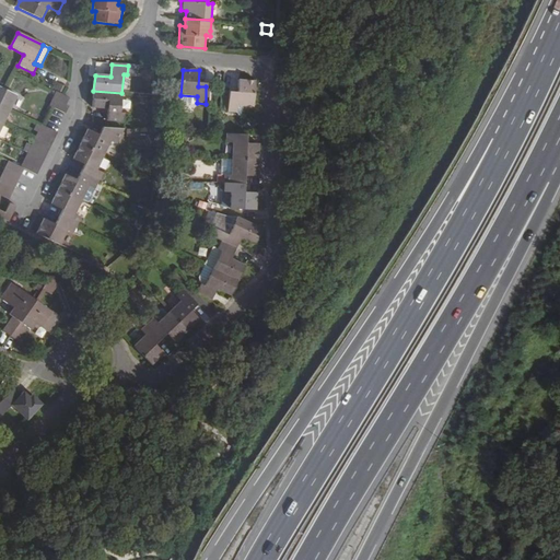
[(237,106),(253,107),(255,81),(238,81),(237,95),(229,95),(229,112),(237,113),(237,106)]
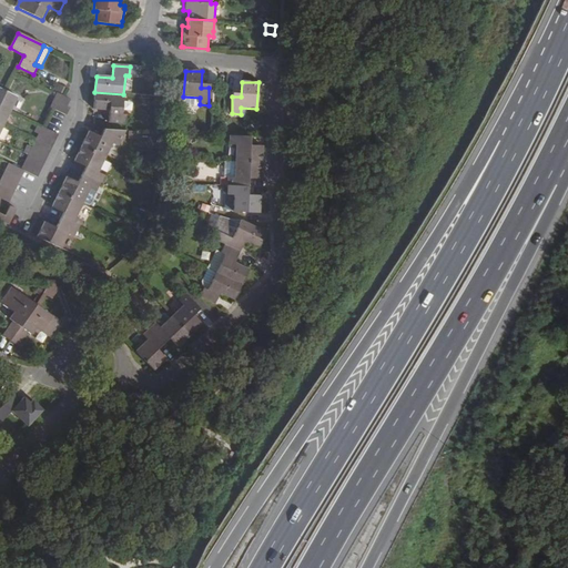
[(18,98),(6,92),(1,90),(2,85),(0,84),(0,107),(10,112),(18,98)]
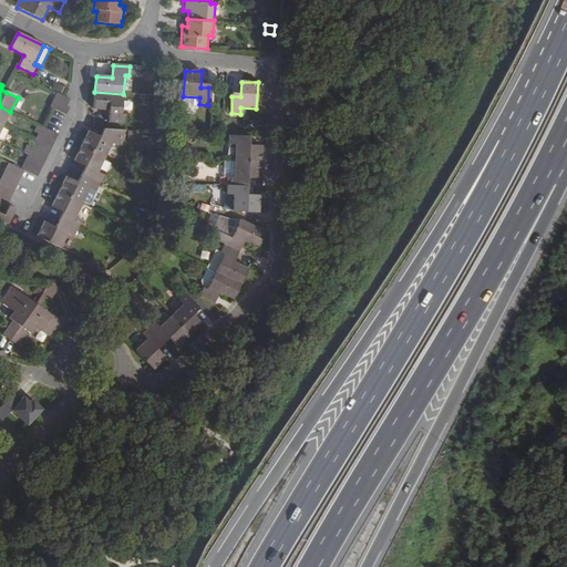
[(59,85),(55,91),(63,95),(66,89),(59,85)]
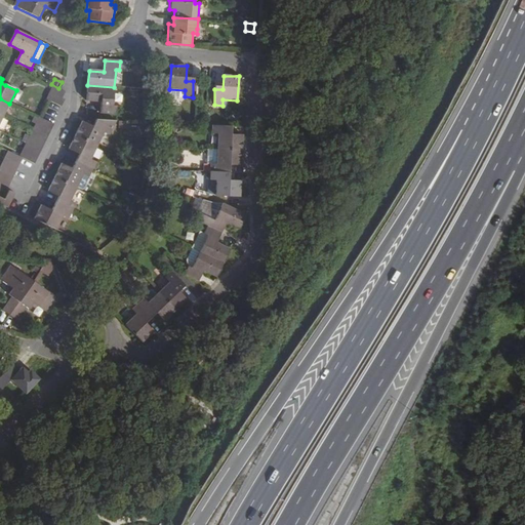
[(114,87),(87,85),(86,102),(102,103),(101,114),(116,115),(117,107),(113,107),(114,87)]
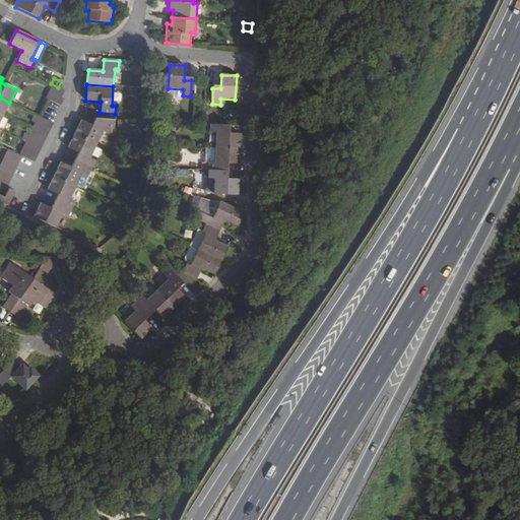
[(64,91),(59,89),(53,86),(47,100),(48,100),(60,106),(64,98),(61,96),(64,91)]
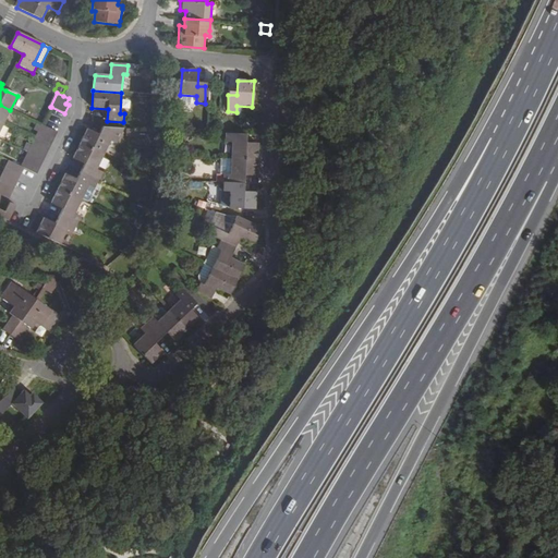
[(0,122),(3,124),(10,110),(0,105),(0,122)]
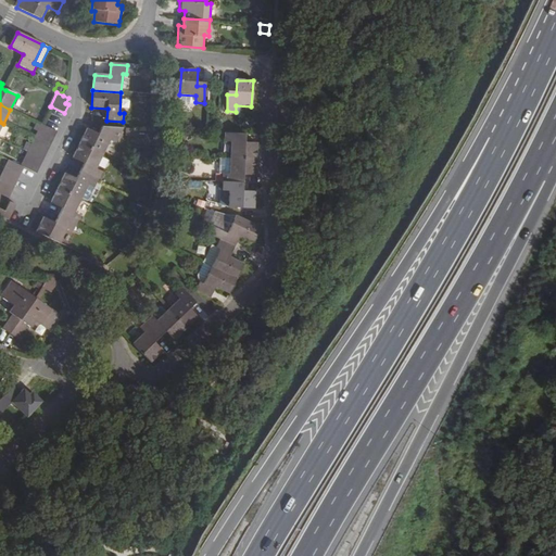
[(55,133),(41,125),(35,139),(49,146),(55,133)]
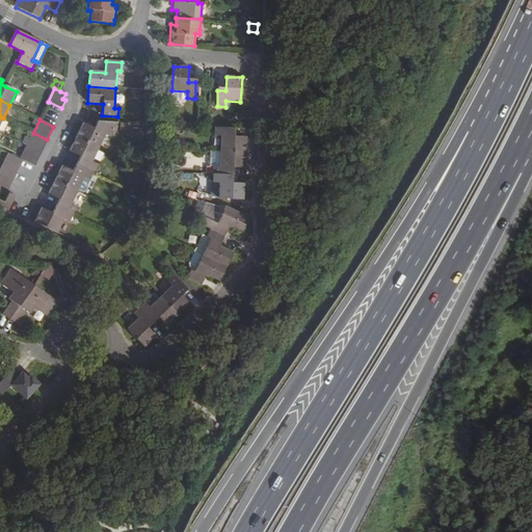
[(96,130),(83,124),(76,138),(99,149),(105,135),(111,138),(118,123),(101,122),(96,130)]
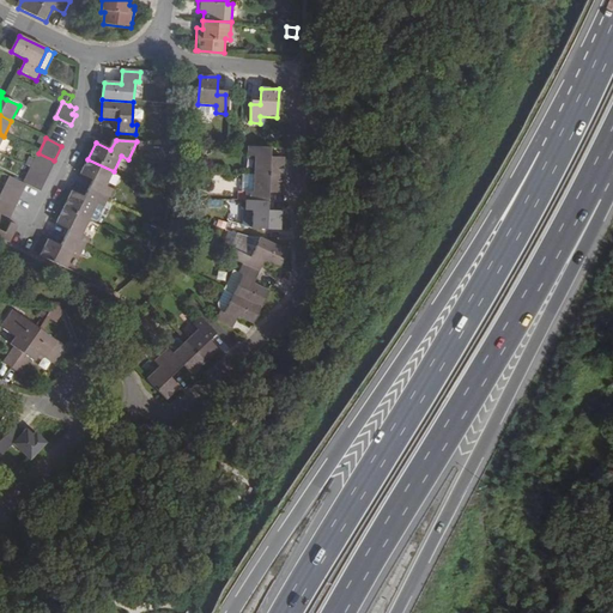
[(281,175),(283,158),(266,157),(267,147),(248,147),(248,157),(255,157),(254,174),(281,175)]
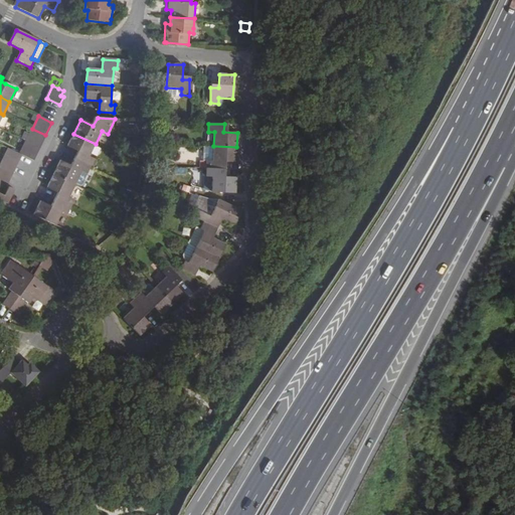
[(45,135),(32,129),(26,142),(39,148),(45,135)]
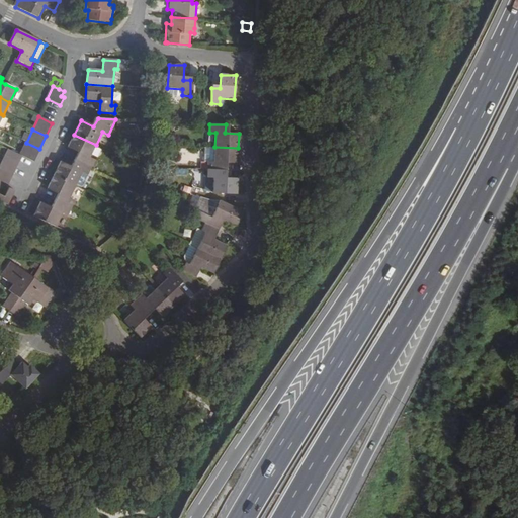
[(96,145),(74,135),(67,148),(80,155),(77,161),(91,168),(95,161),(90,158),(96,145)]
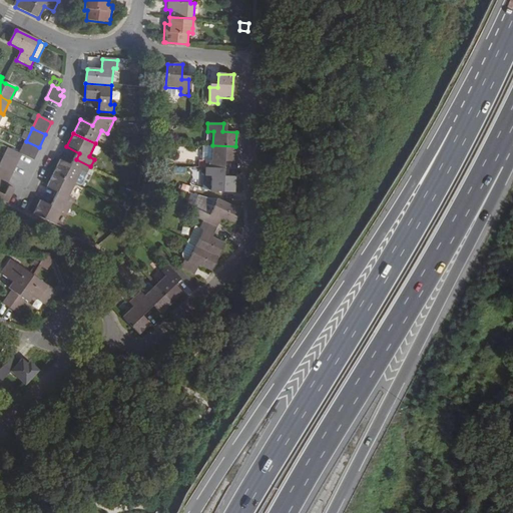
[(39,147),(26,141),(19,154),(21,155),(32,160),(39,147)]
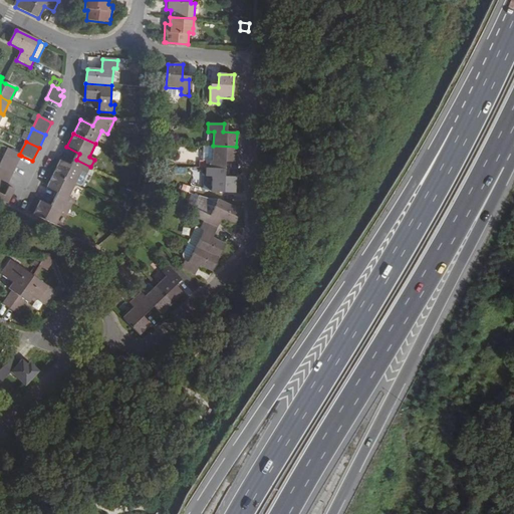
[(207,161),(206,169),(222,170),(222,163),(236,163),(236,147),(213,146),(205,146),(204,161),(207,161)]
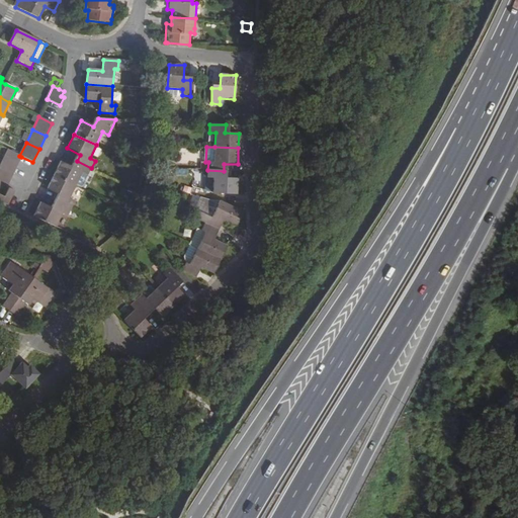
[(0,181),(7,185),(21,157),(19,156),(8,150),(0,165),(0,181)]
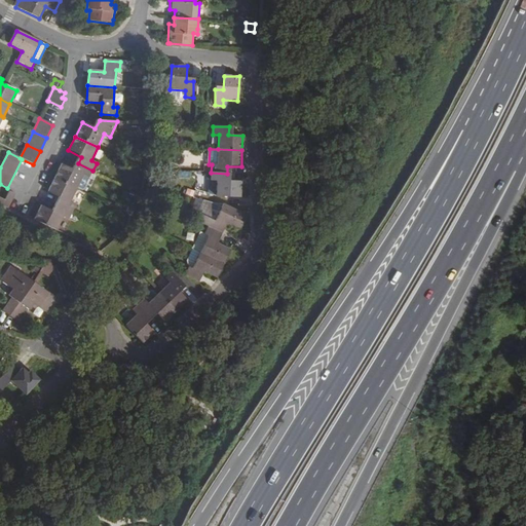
[(92,171),(78,163),(74,172),(61,164),(54,178),(77,189),(83,176),(88,179),(92,171)]
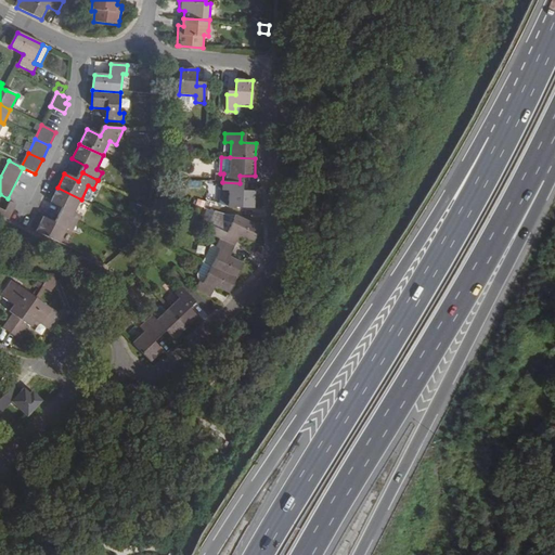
[(228,207),(254,208),(254,192),(239,191),(240,183),(222,182),(222,191),(229,191),(228,207)]
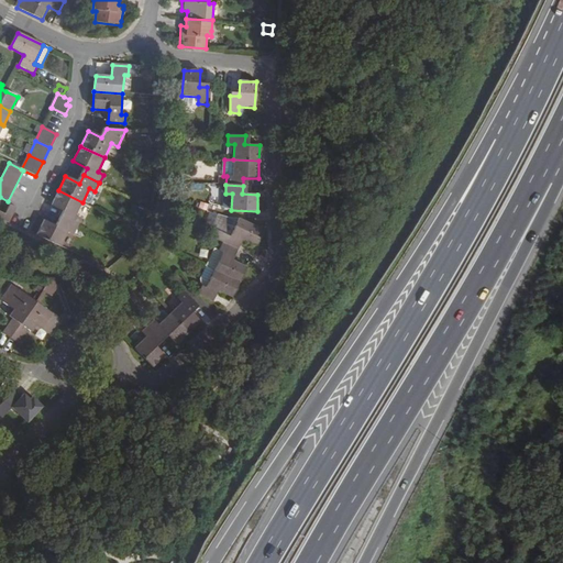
[(83,202),(58,190),(51,206),(65,212),(62,220),(77,228),(80,220),(75,217),(83,202)]
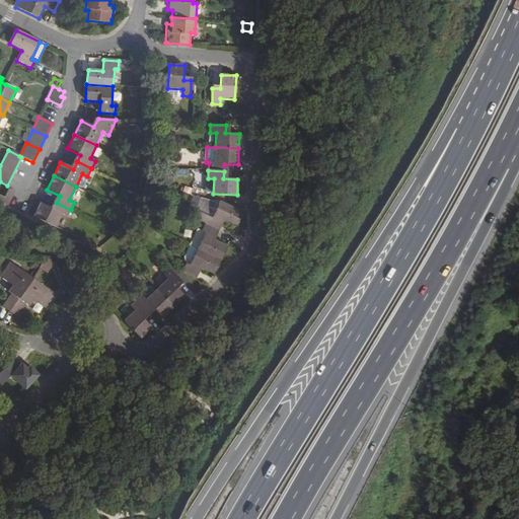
[(2,203),(8,206),(14,193),(9,190),(5,199),(2,203)]
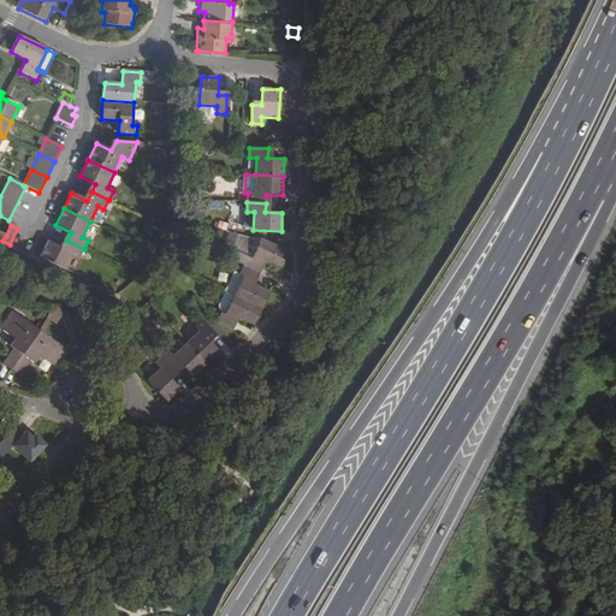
[(226,232),(217,253),(227,259),(231,250),(238,236),(226,232)]
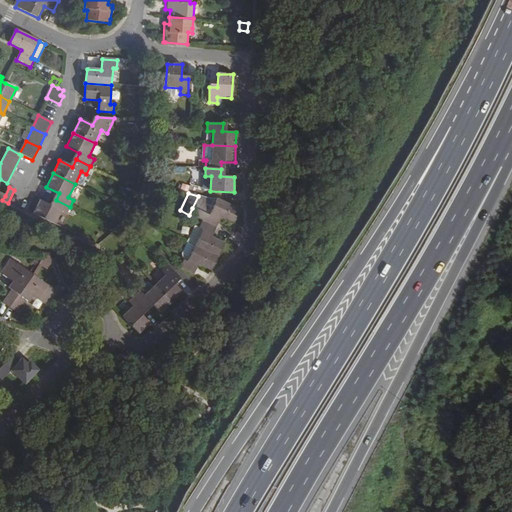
[(209,216),(216,199),(209,199),(198,196),(192,208),(209,216)]
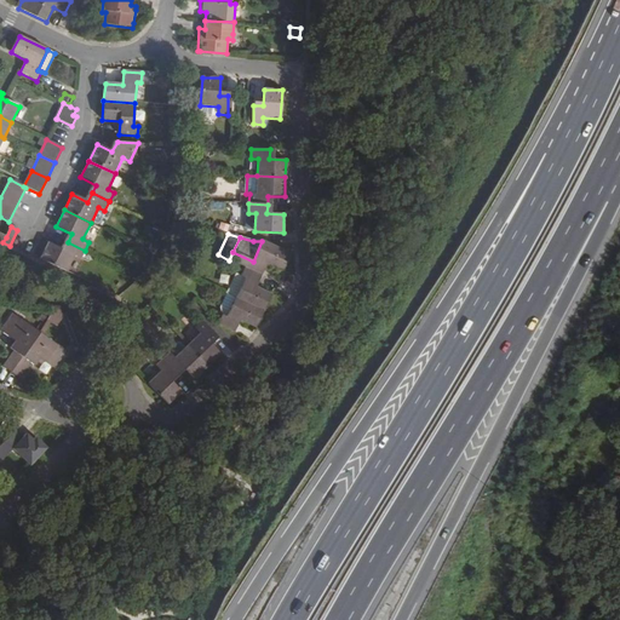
[(281,271),(290,254),(262,241),(253,262),(233,252),(229,260),(246,268),(262,276),(268,264),(281,271)]
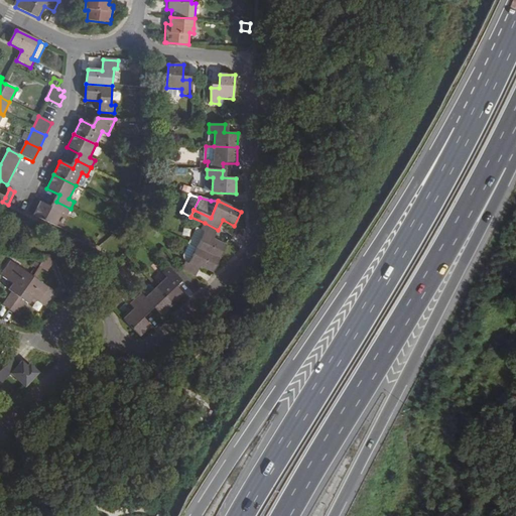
[(71,209),(56,202),(53,209),(40,203),(33,216),(55,227),(61,214),(68,216),(71,209)]
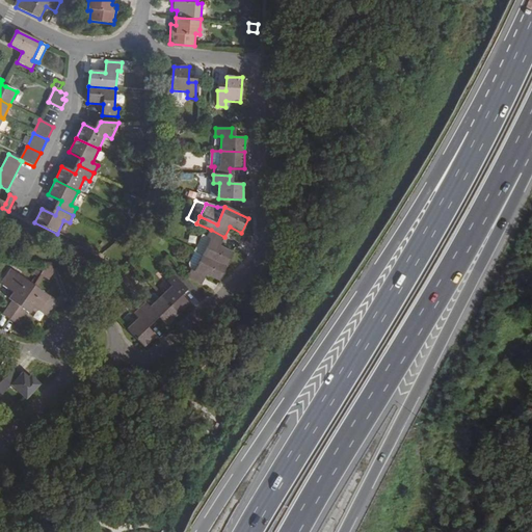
[(203,256),(224,266),(232,253),(220,247),(224,237),(211,230),(207,237),(210,239),(203,256)]
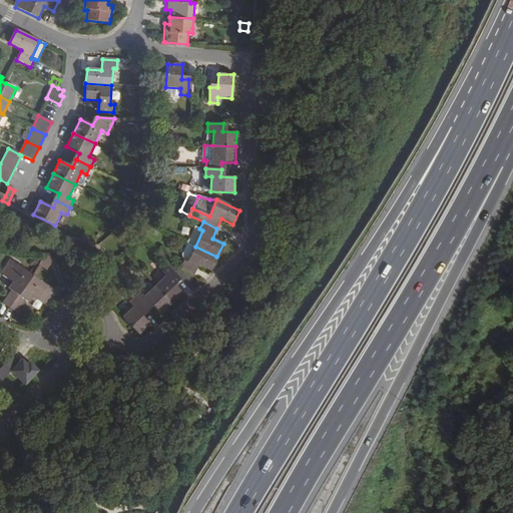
[(195,246),(187,243),(182,254),(183,262),(187,263),(195,246)]
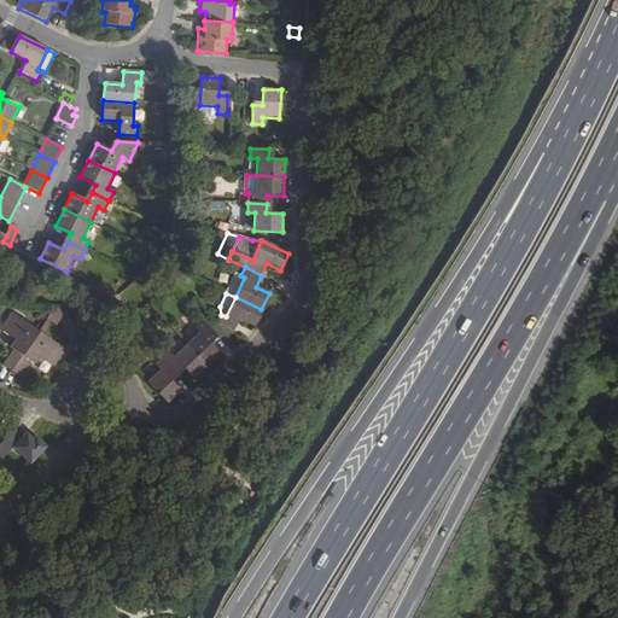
[(239,320),(254,326),(261,309),(235,297),(226,316),(221,315),(217,324),(233,332),(239,320)]
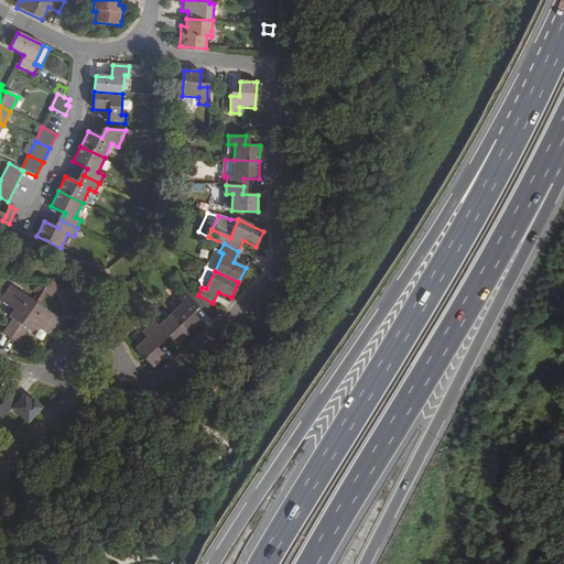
[(57,286),(51,282),(43,293),(46,296),(49,297),(57,286)]
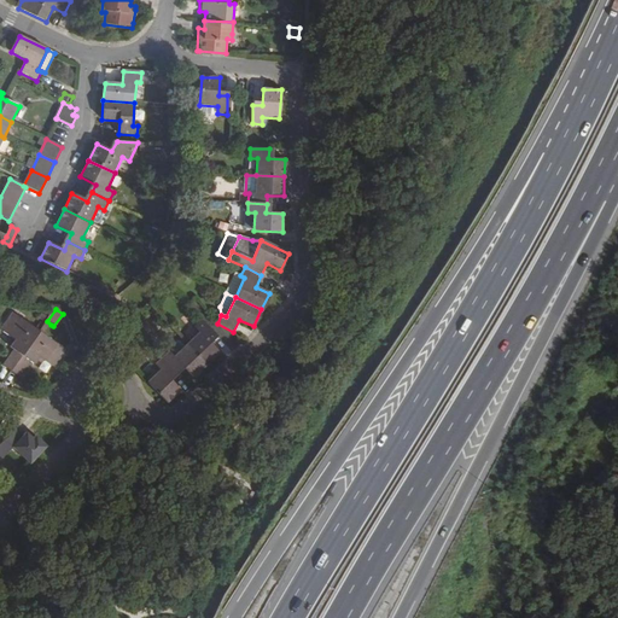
[(3,367),(11,373),(39,333),(12,314),(0,331),(15,342),(10,349),(13,351),(3,367)]
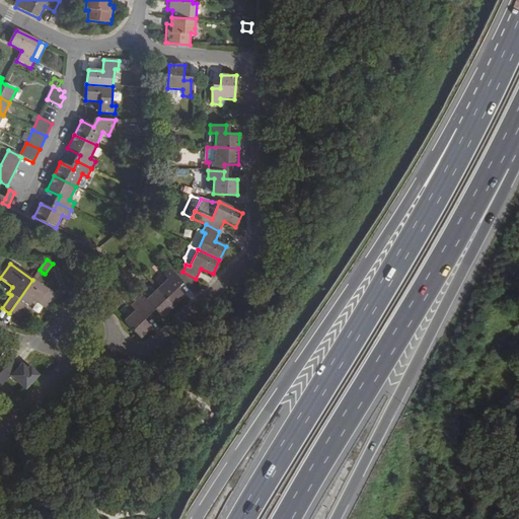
[(43,273),(40,270),(32,280),(35,282),(43,273)]
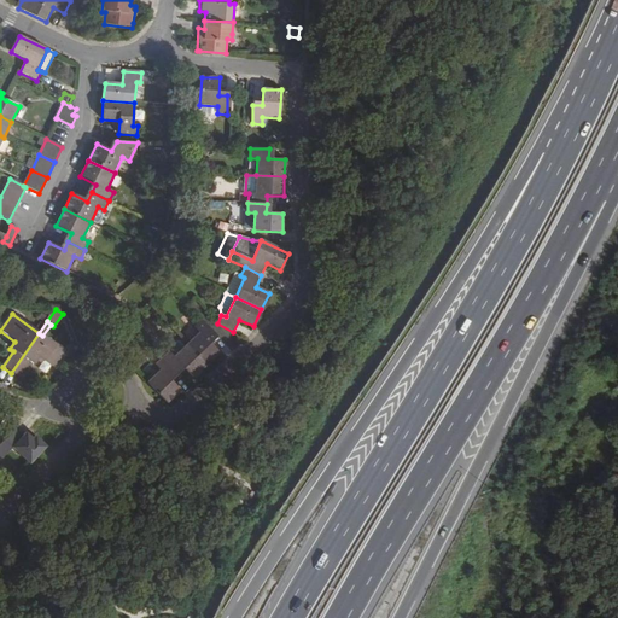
[(205,366),(219,353),(208,342),(215,336),(202,321),(194,327),(199,333),(187,345),(205,366)]
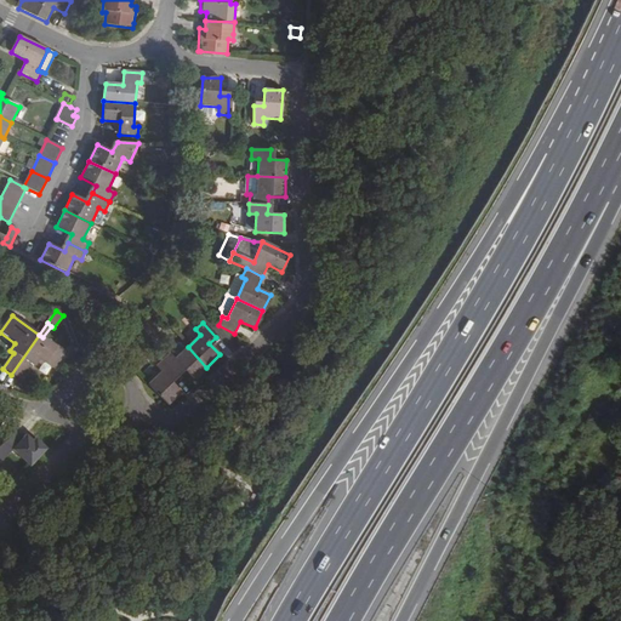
[(39,335),(11,375),(20,380),(30,365),(34,368),(40,362),(53,371),(66,354),(43,337),(39,335)]
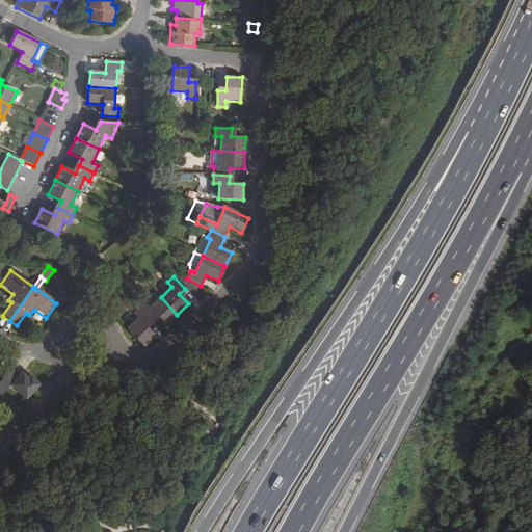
[(145,303),(139,309),(151,321),(156,315),(166,325),(177,315),(161,297),(150,308),(145,303)]
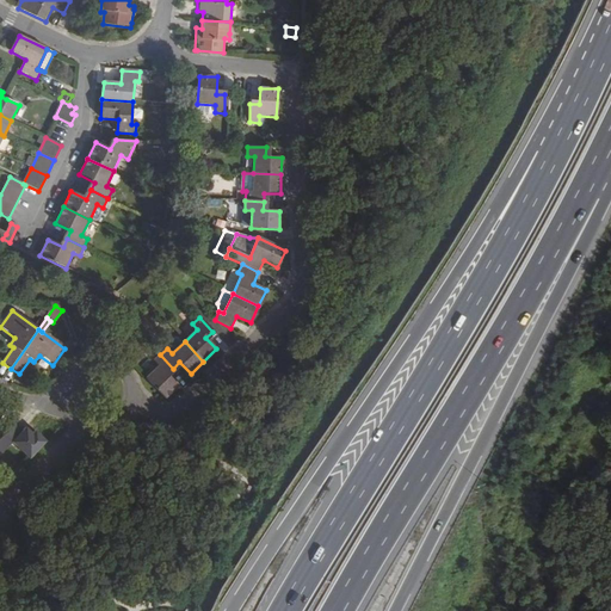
[(158,366),(144,378),(164,399),(177,387),(166,375),(173,369),(160,355),(154,362),(158,366)]
